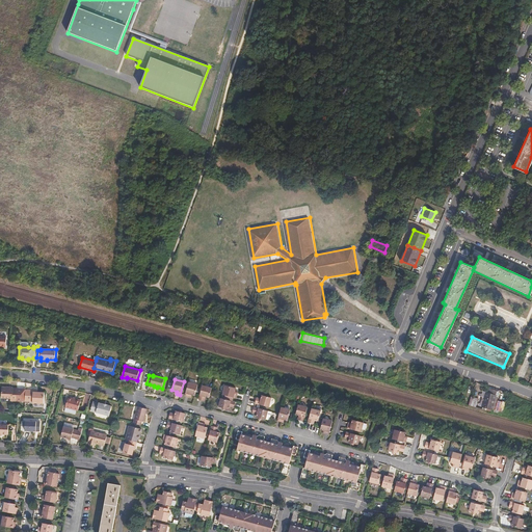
[(189,395),(194,396),(197,384),(188,382),(184,396),(188,397),(189,395)]
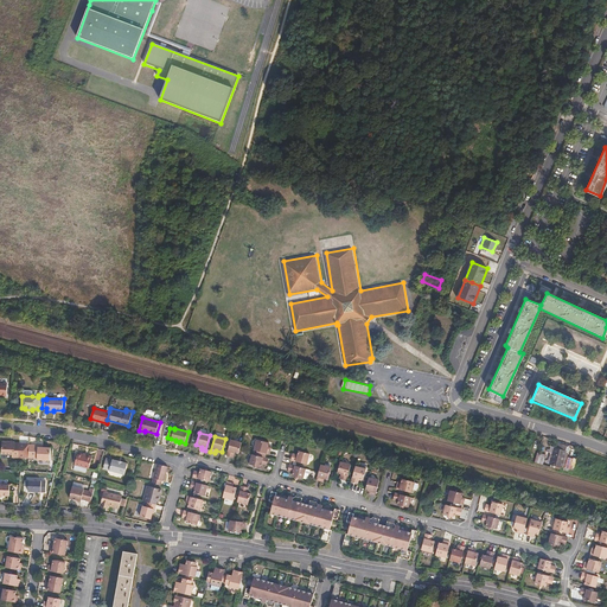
[(231,454),(237,457),(238,451),(241,442),(230,440),(227,457),(231,458),(231,454)]
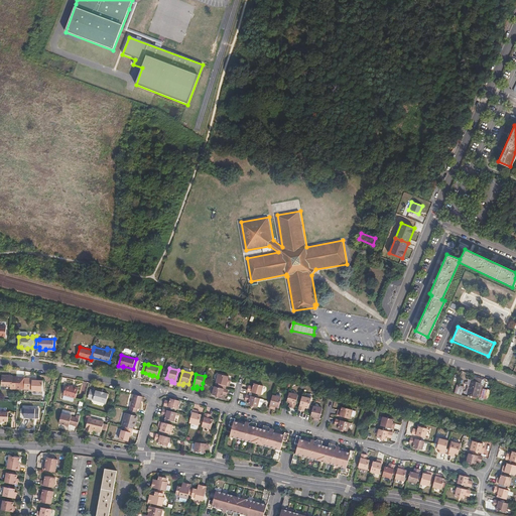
[(221,385),(229,387),(230,383),(227,382),(228,377),(219,374),(216,383),(221,385)]
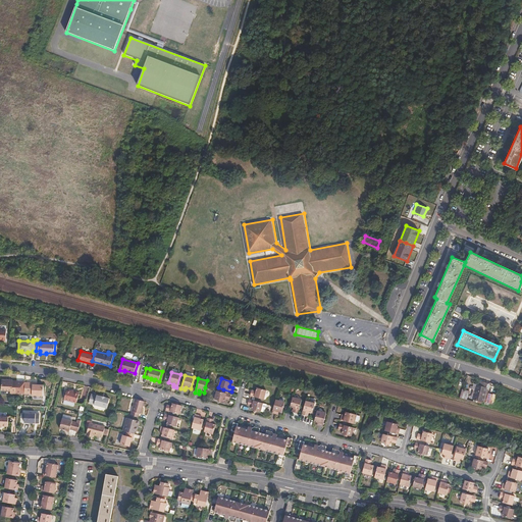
[(12,380),(13,379),(2,379),(1,389),(10,390),(10,394),(16,394),(24,395),(25,382),(25,381),(12,380)]
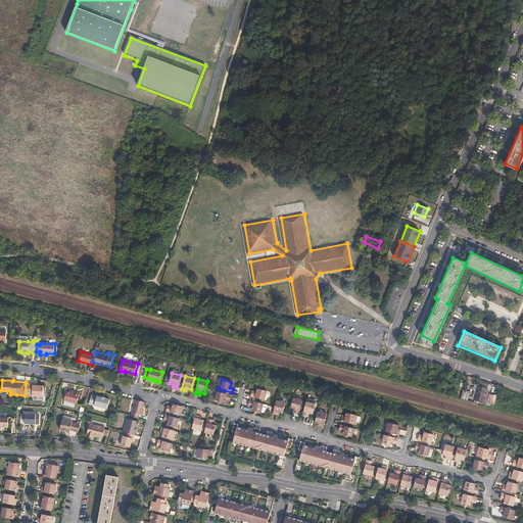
[(33,384),(26,383),(25,395),(33,395),(33,397),(44,397),(44,386),(33,386),(33,384)]
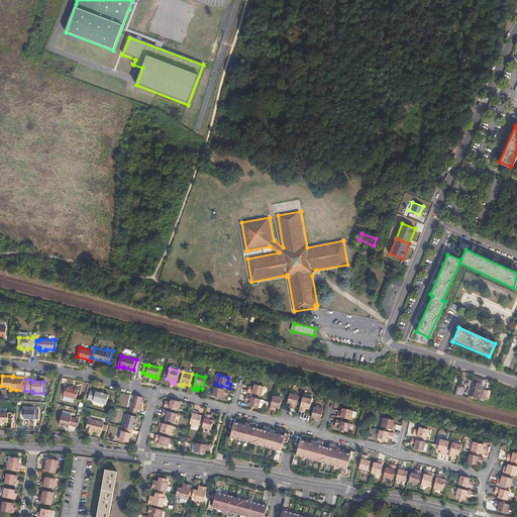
[(462,394),(469,395),(473,380),(468,379),(462,394)]
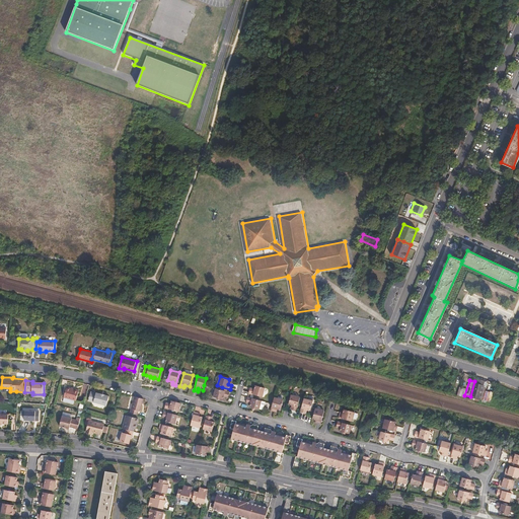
[(474,381),(470,396),(475,398),(479,382),(474,381)]
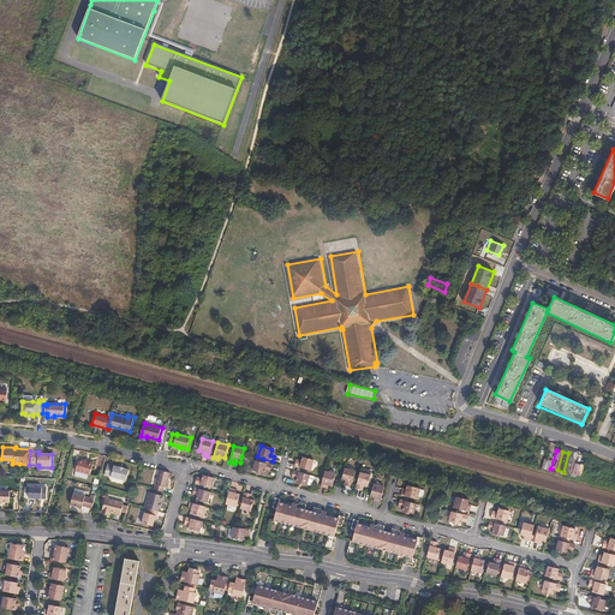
[(294,467),(310,471),(314,460),(303,457),(300,464),(296,463),(294,467)]
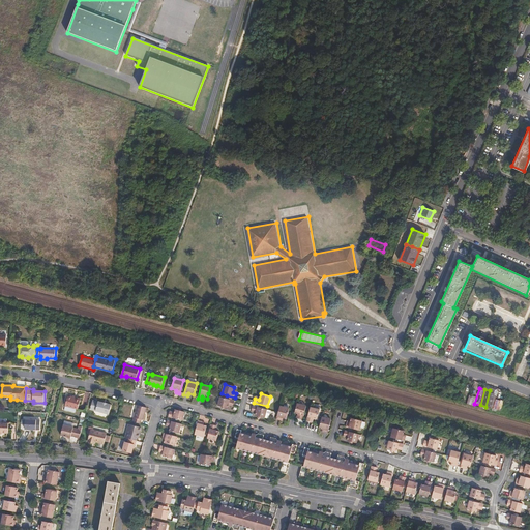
[(468,394),(466,404),(474,406),(476,396),(468,394)]
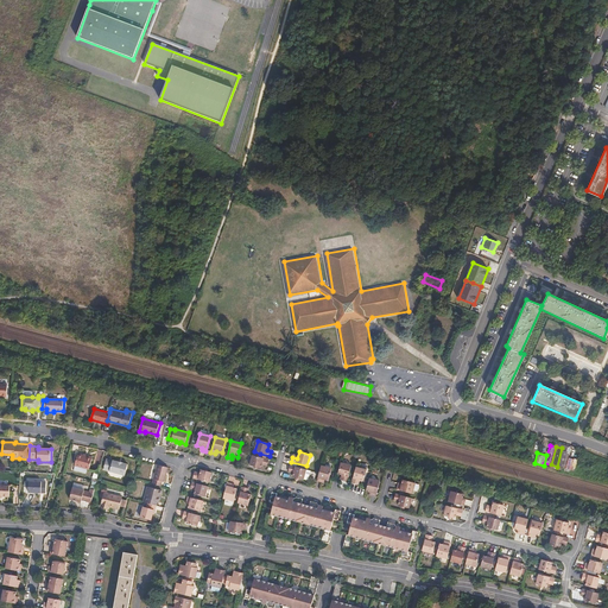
[(75,464),(89,469),(93,457),(78,454),(75,464)]
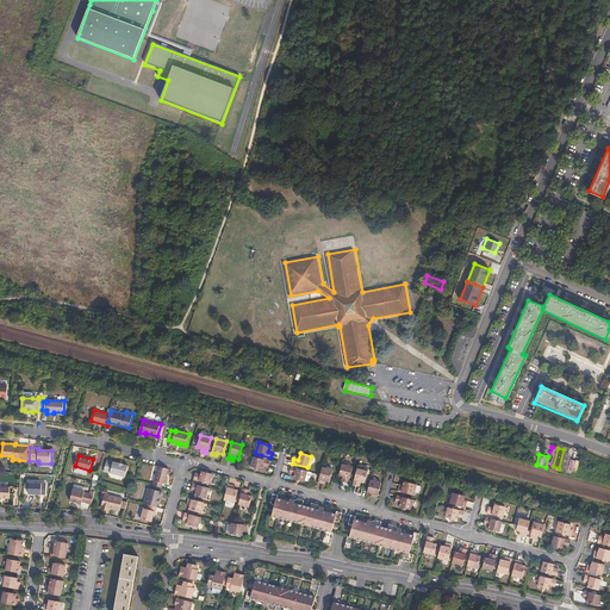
[(268,468),(269,461),(260,459),(253,456),(250,467),(261,471),(262,467),(268,468)]
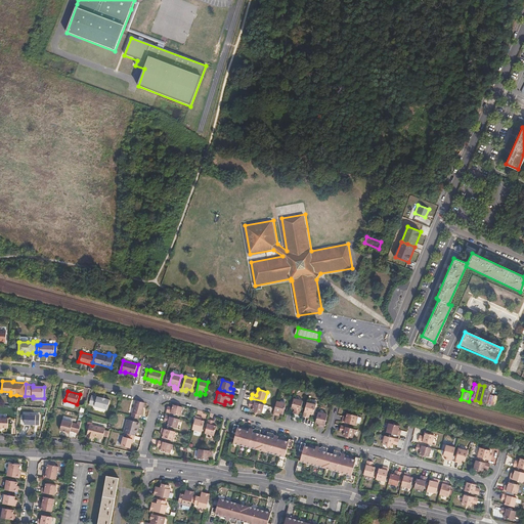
[(302,400),(293,397),(291,407),(296,408),(295,413),(299,415),(302,400)]
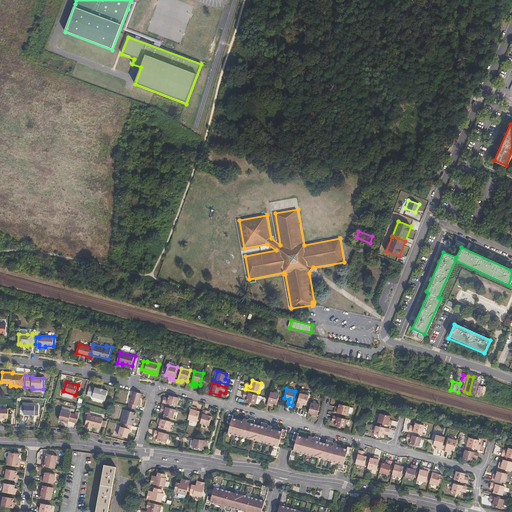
[(279,393),(270,391),(268,398),(266,404),(270,405),(271,403),(276,404),(279,393)]
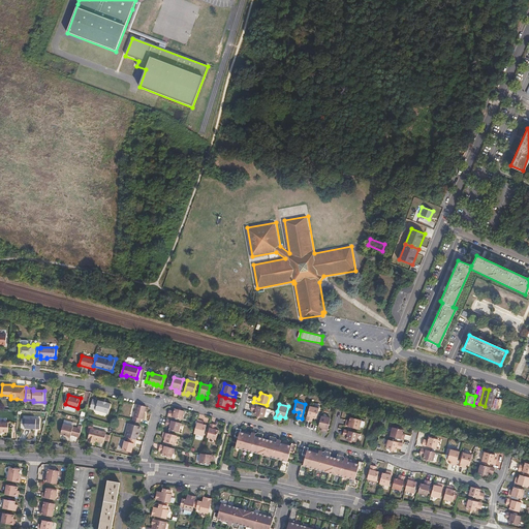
[(89,414),(106,419),(110,409),(105,407),(100,405),(100,406),(97,405),(97,406),(91,405),(89,414)]
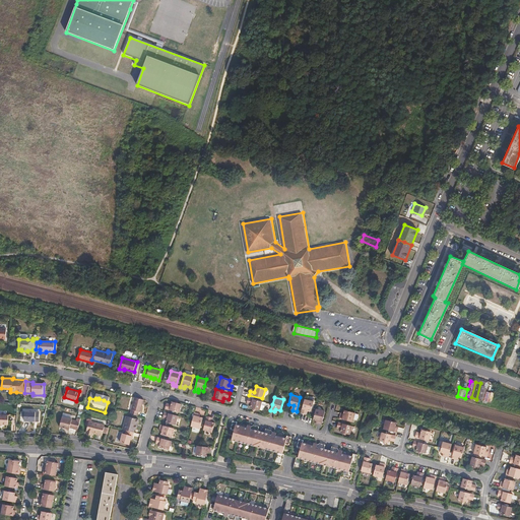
[(144,400),(135,398),(131,414),(138,416),(139,412),(141,412),(144,400)]
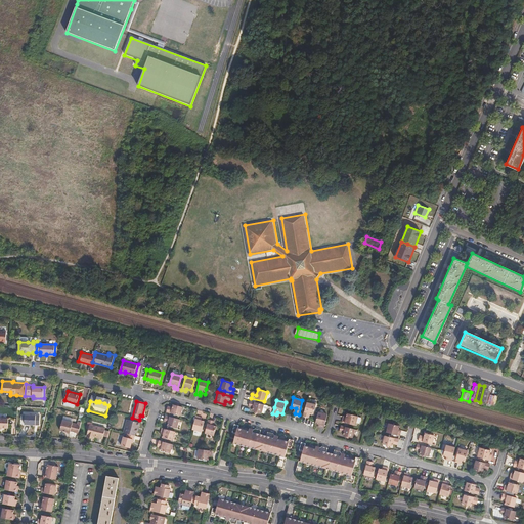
[(261,413),(263,404),(250,401),(249,406),(253,408),(252,411),(261,413)]
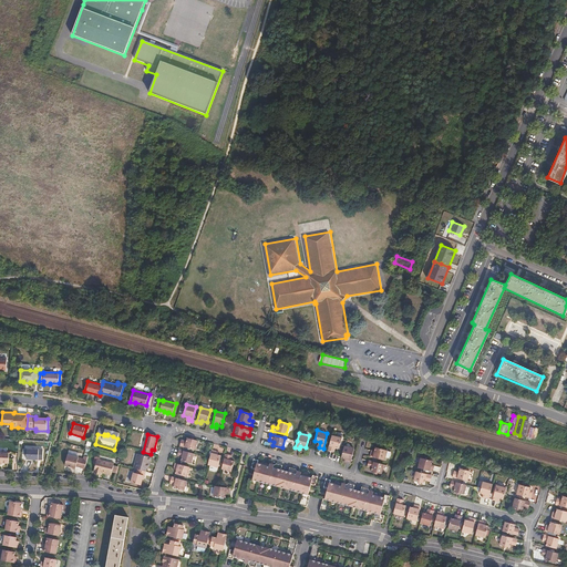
[(342,437),(331,434),(328,450),(332,451),(333,446),(339,447),(342,437)]
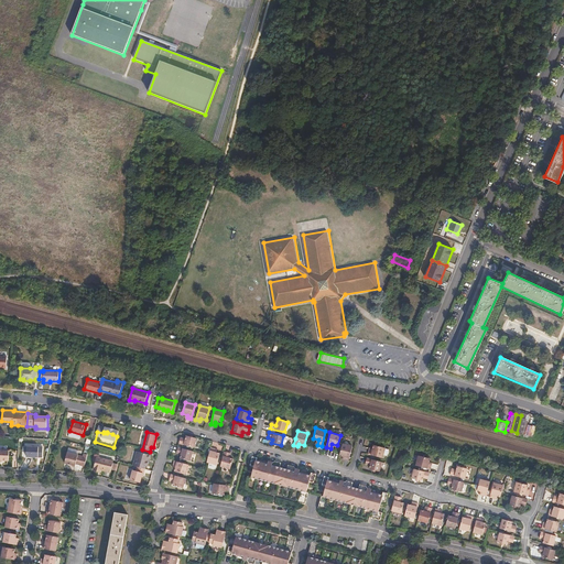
[(197,438),(186,435),(185,438),(181,437),(180,444),(195,448),(197,438)]
